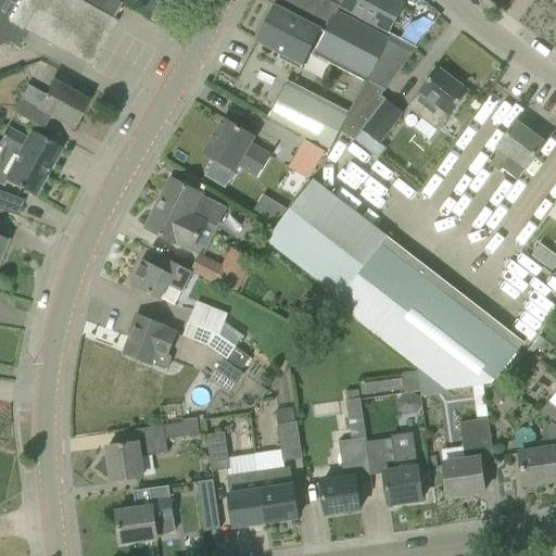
[(29,33),(87,65),(91,57),(89,55),(110,19),(112,20),(121,4),(114,0),(0,0),(0,47),(9,43),(20,50),(29,33)]
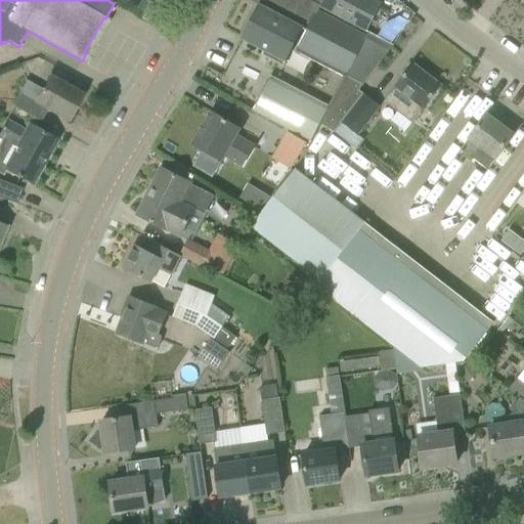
[(346,78),(347,75),(363,83),(391,45),(367,33),(365,36),(318,11),(320,7),(322,8),(325,0),(262,0),(260,4),(304,27),(303,30),(306,32),(296,52),(346,78)]
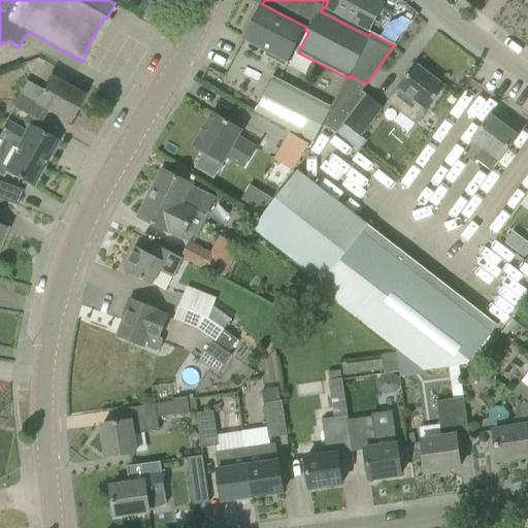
[(328,0),(325,8),(369,32),(384,4),(375,0),(328,0)]
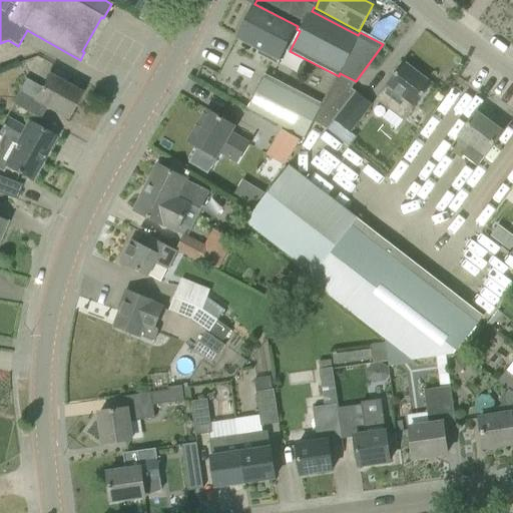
[(298,26),(254,4),(236,38),(259,49),(255,54),(278,65),(297,29),(298,26)]
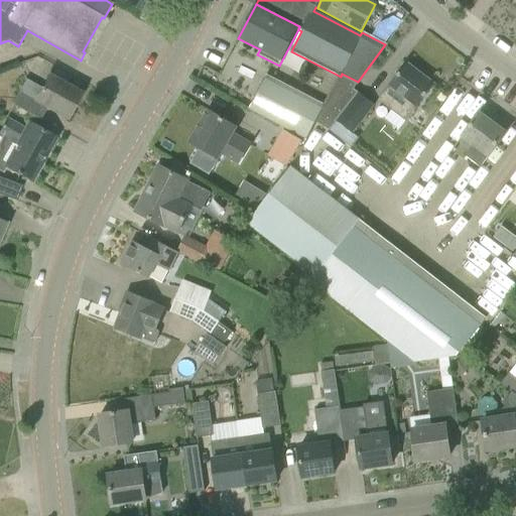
[(381,33),(378,37),(386,42),(391,35),(387,32),(381,33)]
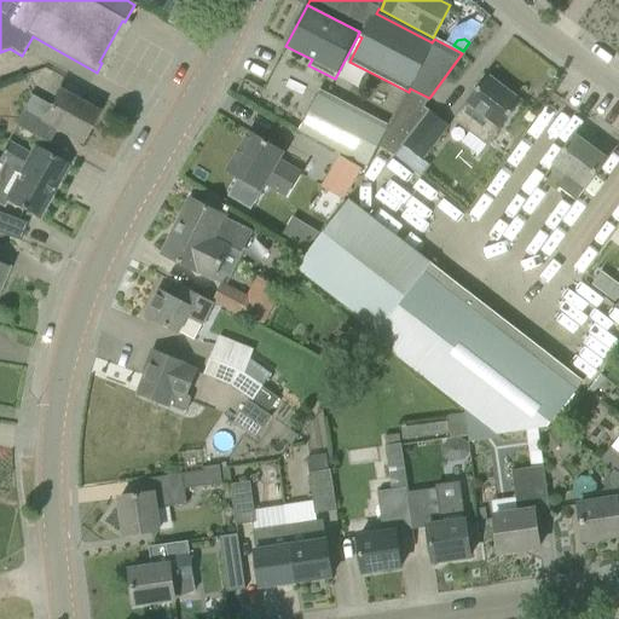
[(453,119),(486,145),(520,102),(489,76),(453,119)]
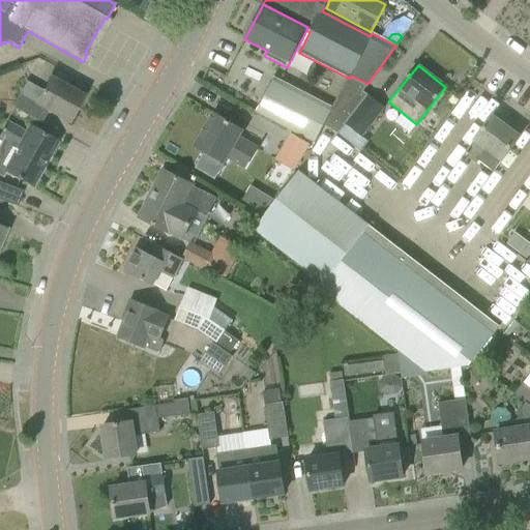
[(349,81),(345,88),(357,94),(359,96),(362,91),(366,85),(351,77),(350,79),(349,81)]
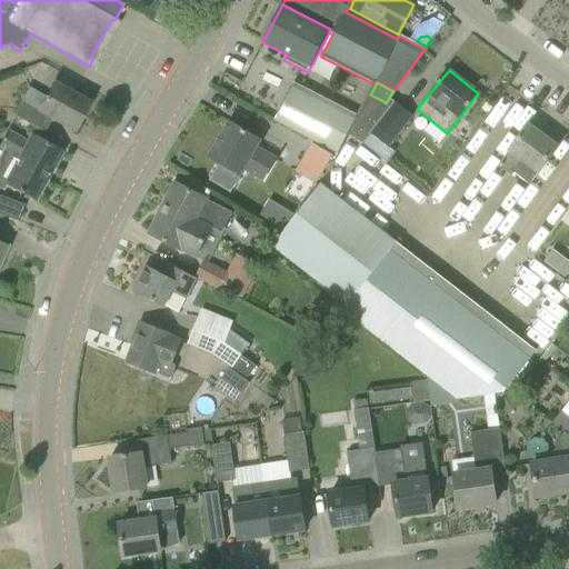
[(45,116),(73,131),(88,103),(53,85),(46,98),(28,89),(13,117),(38,129),(45,116)]
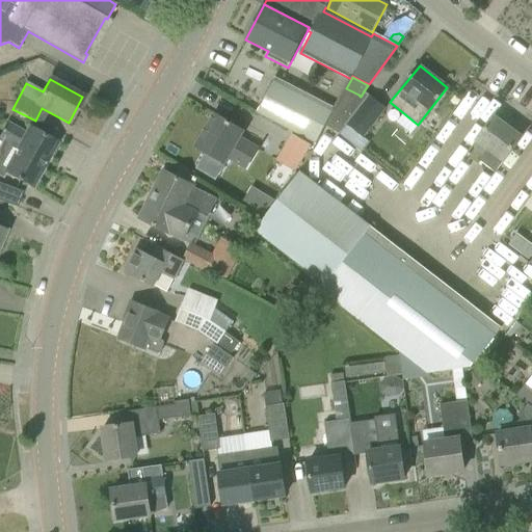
[(274,79),(257,112),(275,123),(300,136),(315,143),(324,126),(331,110),(318,103),(286,84),(274,79)]
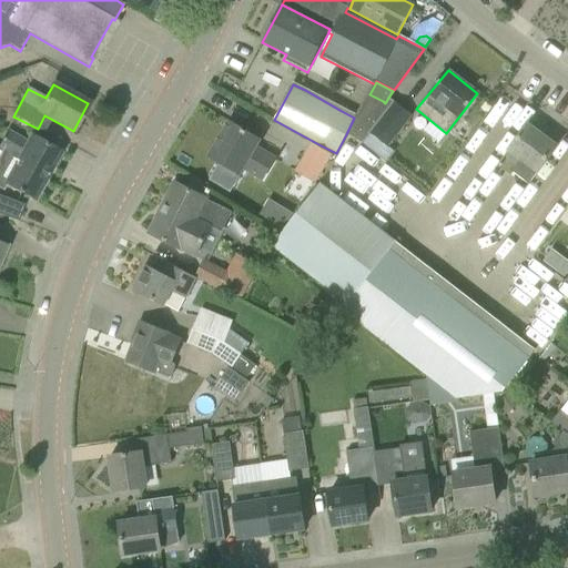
[(359,143),(385,164),(395,152),(386,146),(412,115),(394,101),(362,142),(359,143)]
